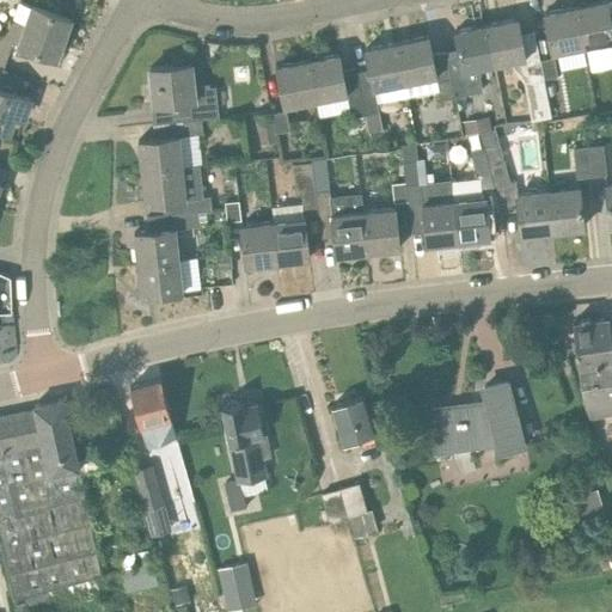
[(576,7),(585,47),(611,41),(611,20),(607,0),(576,7)]
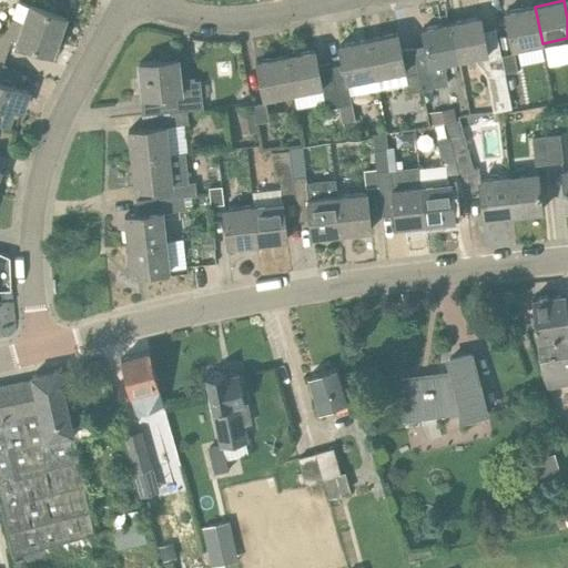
[(0,62),(3,63),(7,53),(12,39),(53,54),(67,18),(30,6),(23,23),(9,19),(3,34),(0,33),(0,62)]
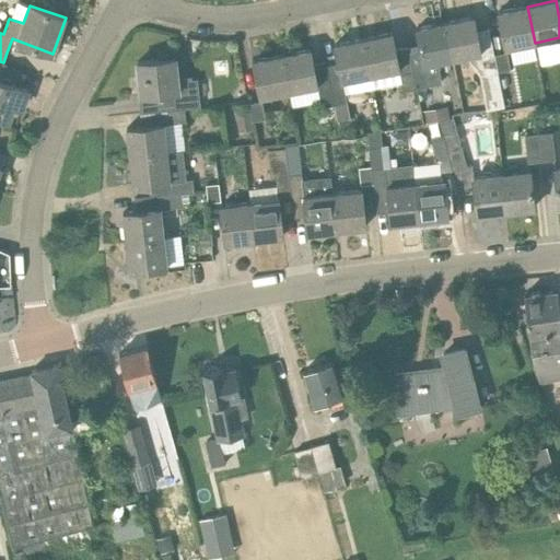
[(535,43),(527,7),(499,12),(506,48),(535,43)]
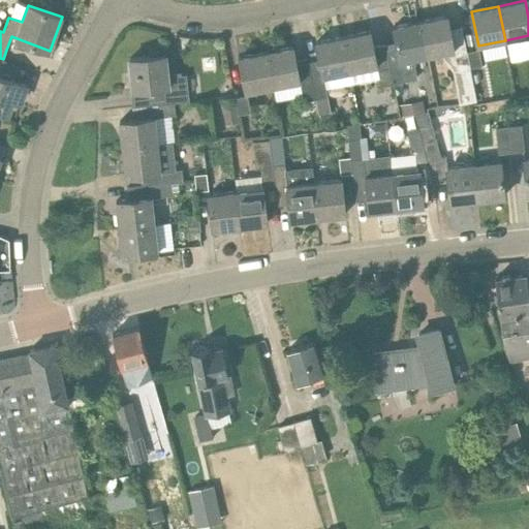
[(428,56),(439,54),(455,51),(448,17),(422,22),(428,56)]
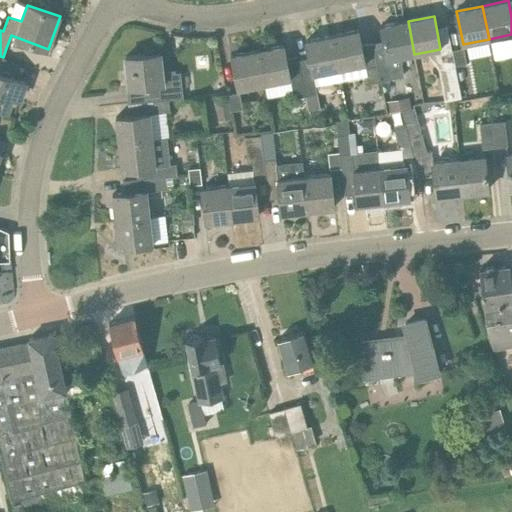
[(400,57),(414,54),(408,21),(381,26),(384,41),(373,43),(381,82),(392,79),(404,77),(400,57)]
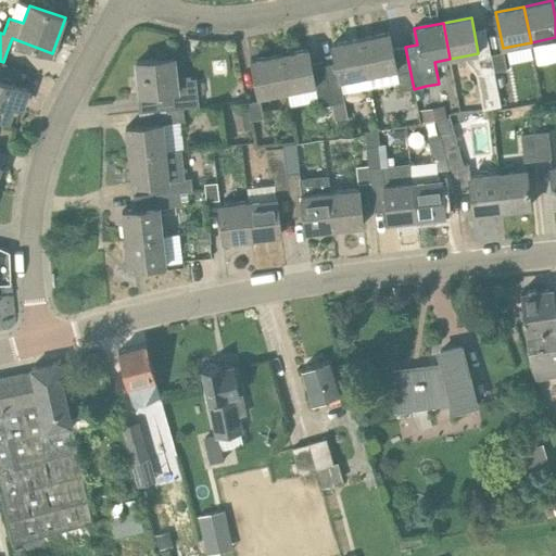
[(396,70),(401,91),(414,89),(405,47),(393,50),(390,33),(362,39),(368,75),(396,70)]
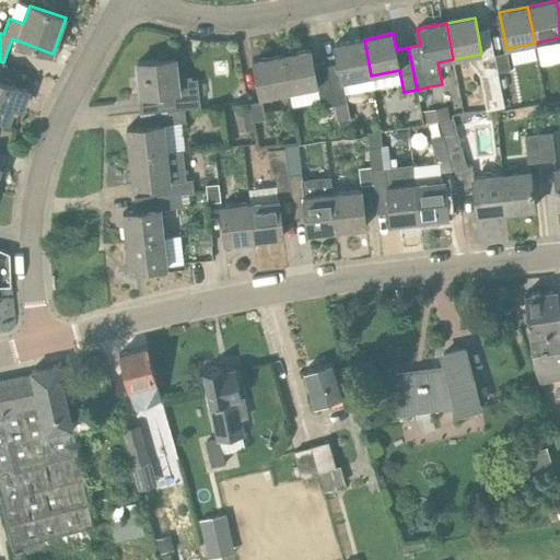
[(343,82),(371,76),(364,39),(336,45),(339,65),(327,68),(331,89),(335,106),(338,121),(347,119),(350,118),(348,103),(343,82)]
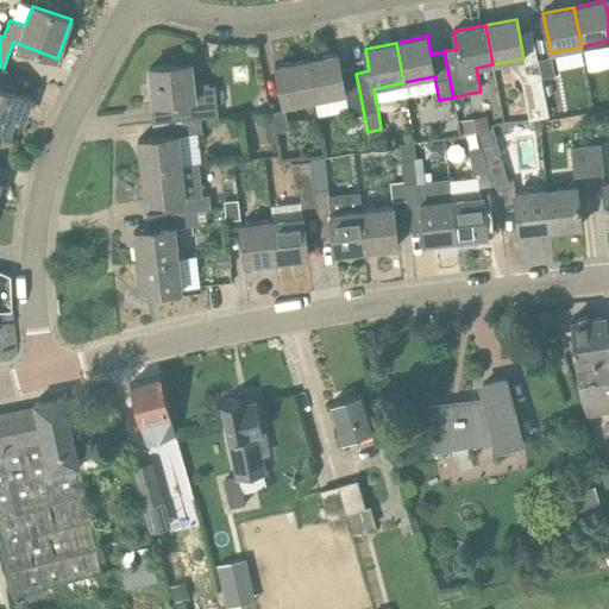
[(346,94),(351,118),(364,115),(360,96),(356,74),(343,76),(338,55),(307,61),(315,100),(346,94)]
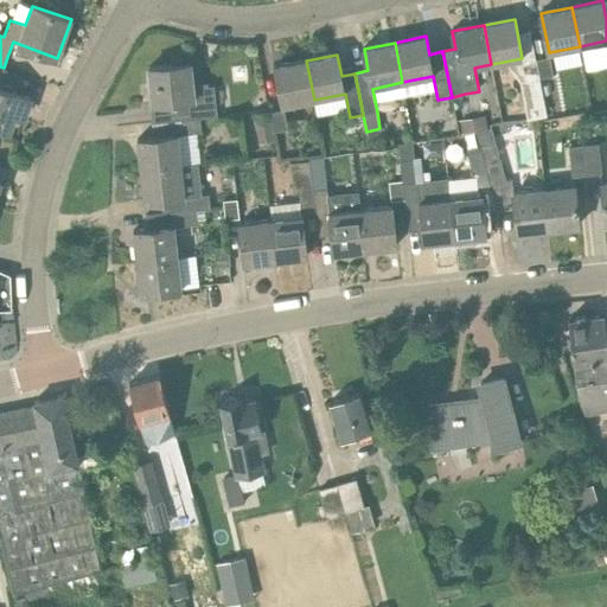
[(536,61),(540,78),(553,76),(549,58),(536,61)]
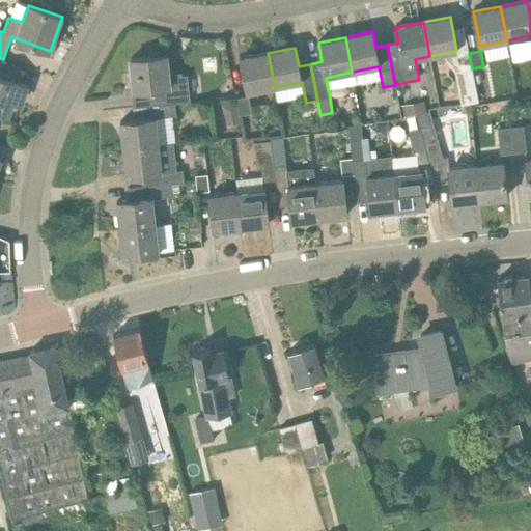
[(275,87),(268,53),(241,58),(248,93),(275,87)]
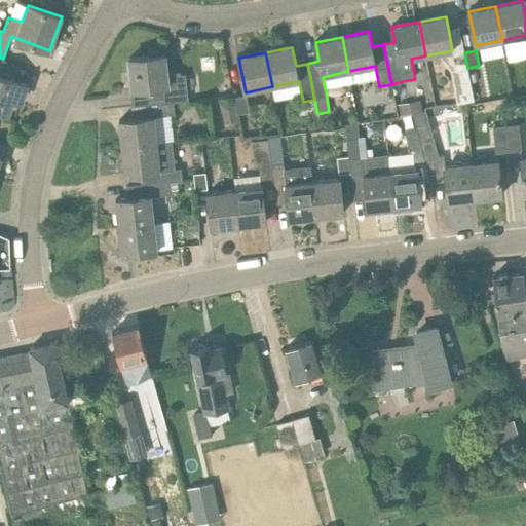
[(456,70),(450,71),(455,97),(456,104),(474,101),(467,68),(464,52),(453,54),(456,70)]
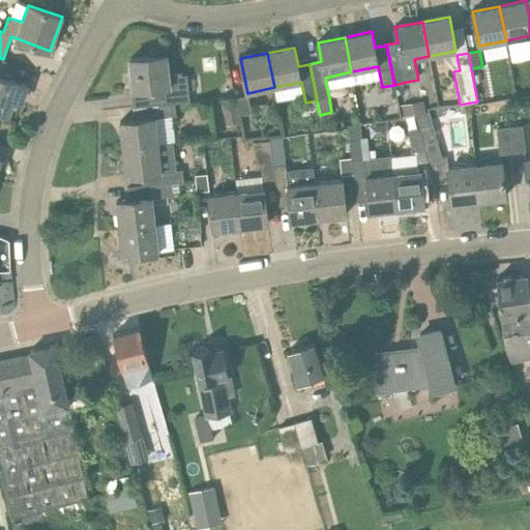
[(158,89),(160,106),(175,104),(190,102),(189,91),(195,90),(194,79),(188,79),(187,75),(169,77),(167,56),(130,59),(134,91),(158,89)]
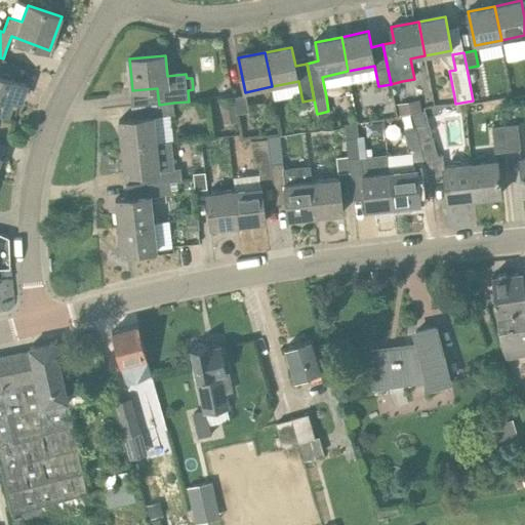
[(3,58),(0,57),(0,111),(8,114),(13,99),(21,103),(27,85),(1,76),(7,61),(3,58)]
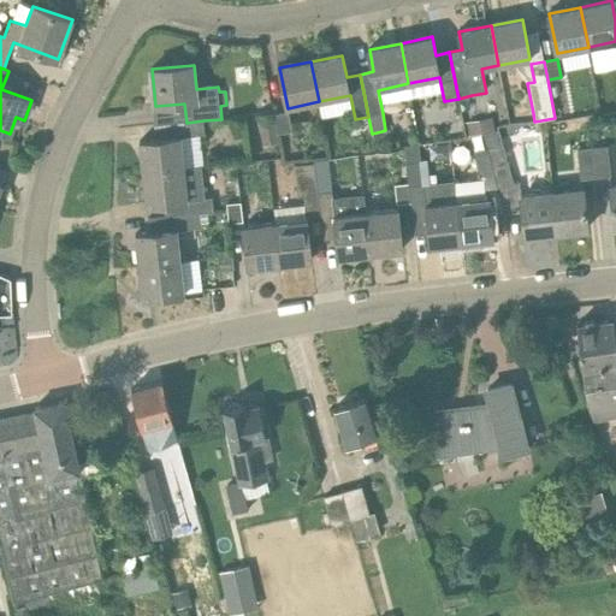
[(279,143),(277,134),(273,114),(272,112),(255,114),(259,131),(262,147),(279,143)]
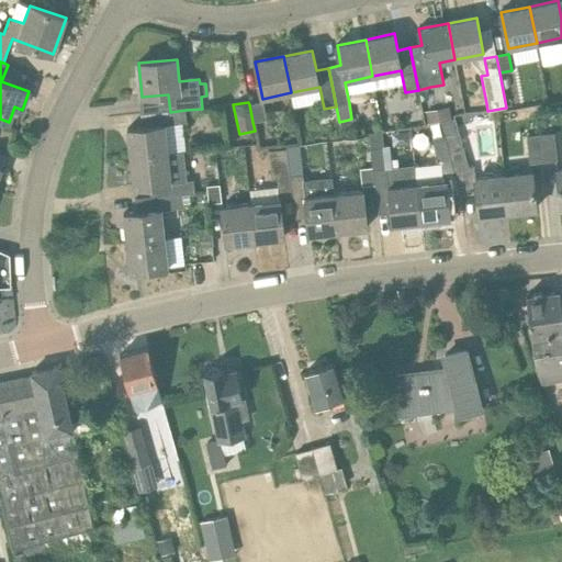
[(262,102),(249,104),(253,122),(267,120),(262,102)]
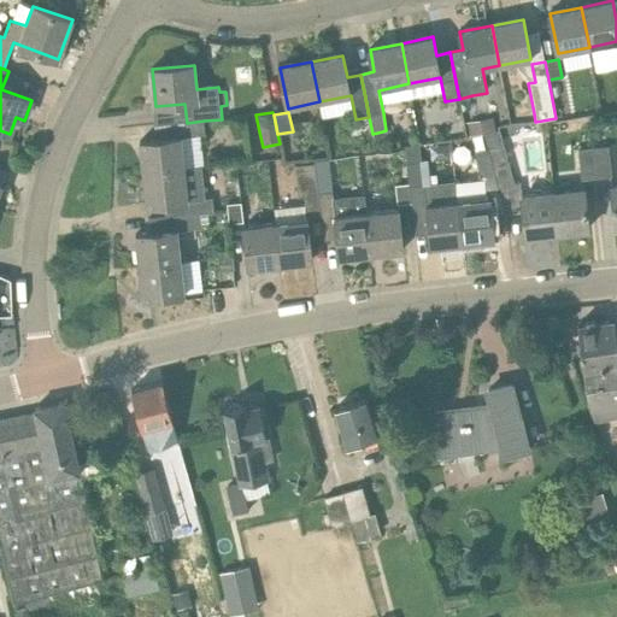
[(471,135),(494,130),(493,119),(469,124),(471,135)]
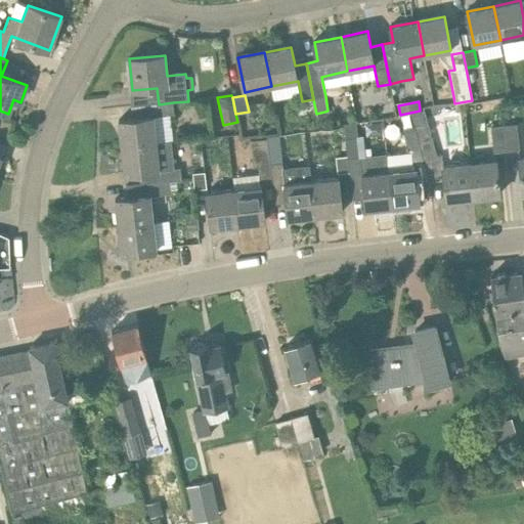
[(174,115),(173,102),(159,104),(160,116),(174,115)]
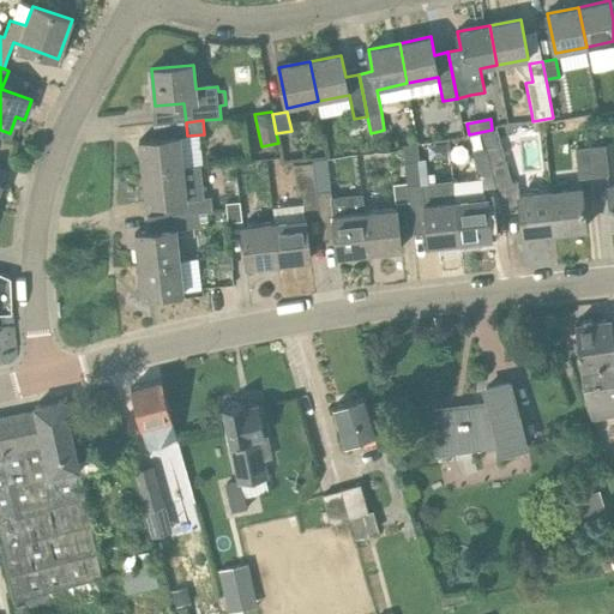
[(486,152),(498,190),(511,186),(497,128),(481,133),(486,152)]
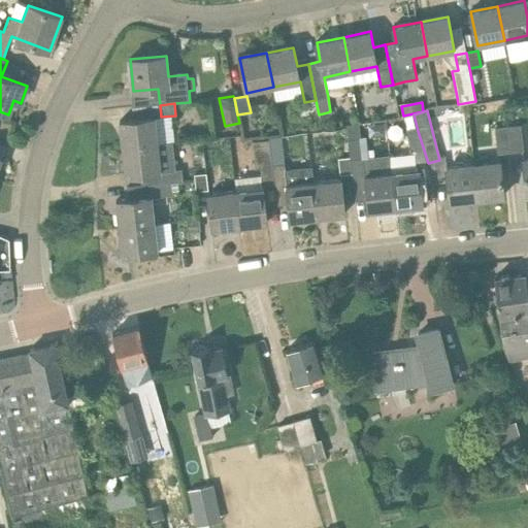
[(328,121),(327,112),(319,114),(320,123),(328,121)]
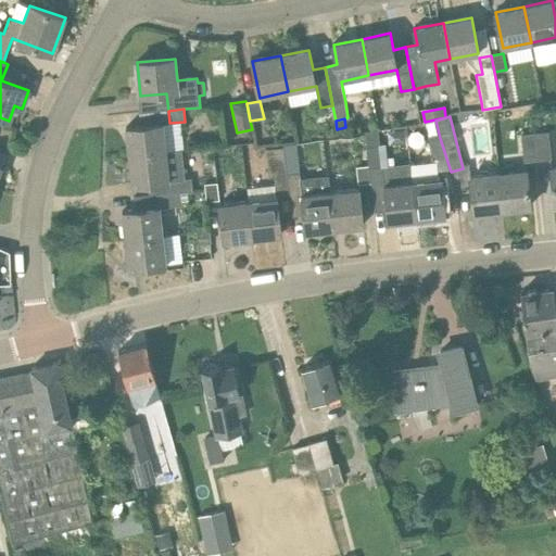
[(166,153),(166,152),(163,124),(126,128),(129,158),(166,153)]
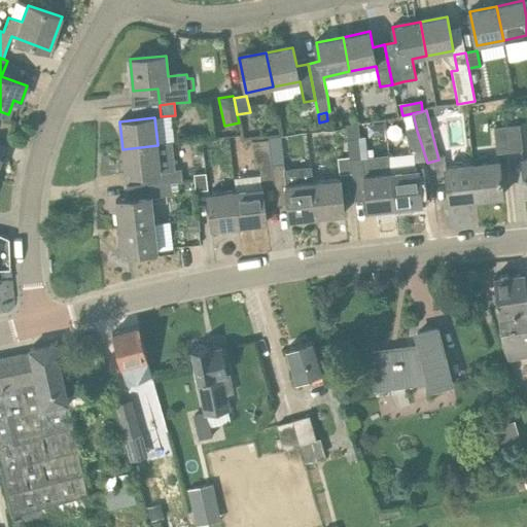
[(345,126),(346,140),(359,138),(357,124),(345,126)]
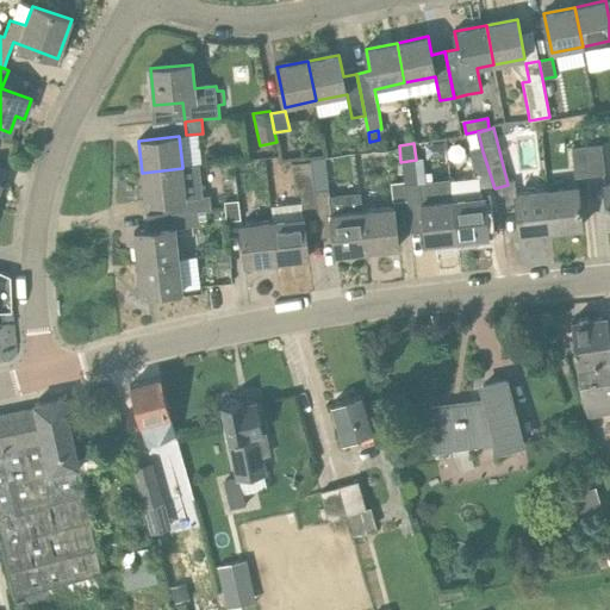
[(602,144),(586,147),(590,176),(604,175),(602,144)]
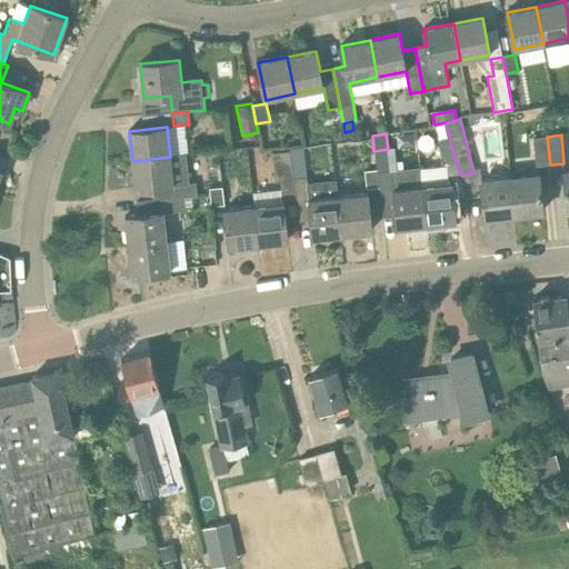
[(550,165),(547,137),(532,138),(536,166),(550,165)]
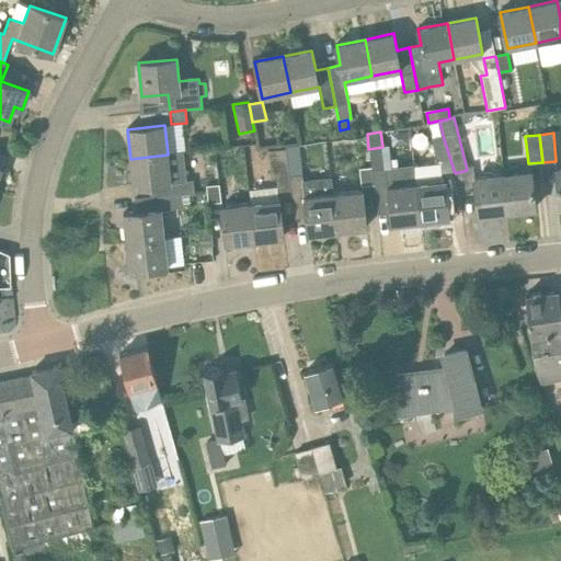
[(455,173),(444,139),(432,141),(442,176),(455,173)]
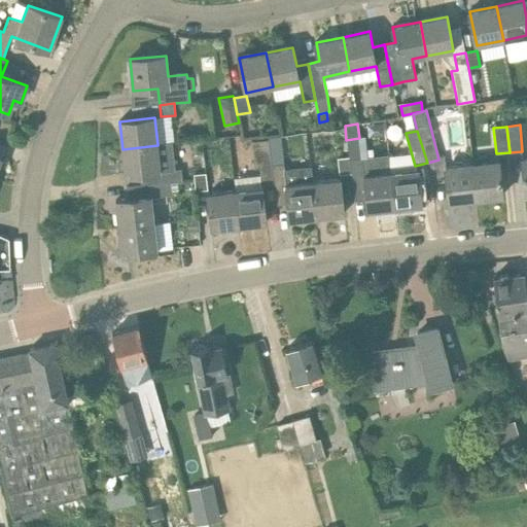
[(271,136),(275,161),(286,160),(283,135),(271,136)]
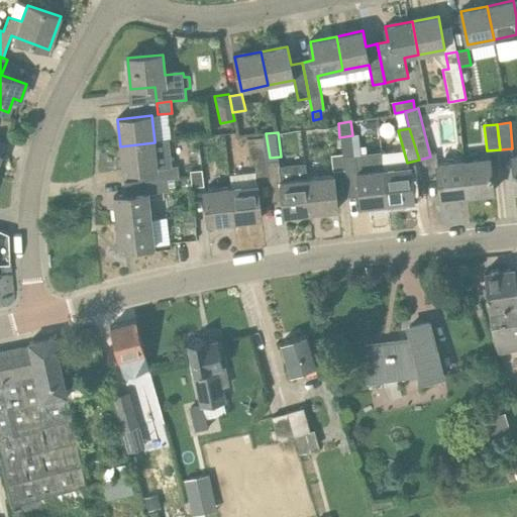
[(342,156),(354,153),(352,135),(339,137),(342,156)]
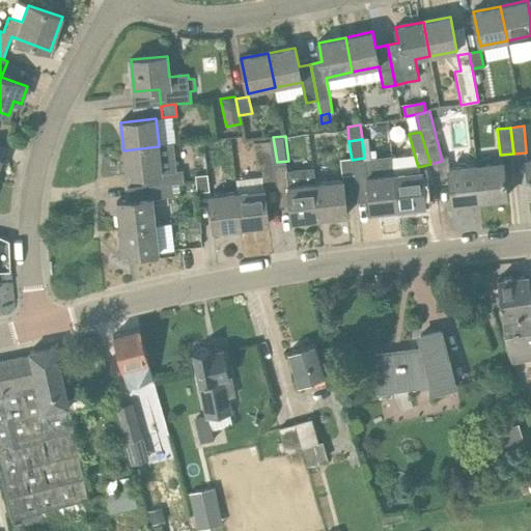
[(276,184),(274,167),(270,141),(254,142),(257,170),(263,169),(264,186),(276,184)]
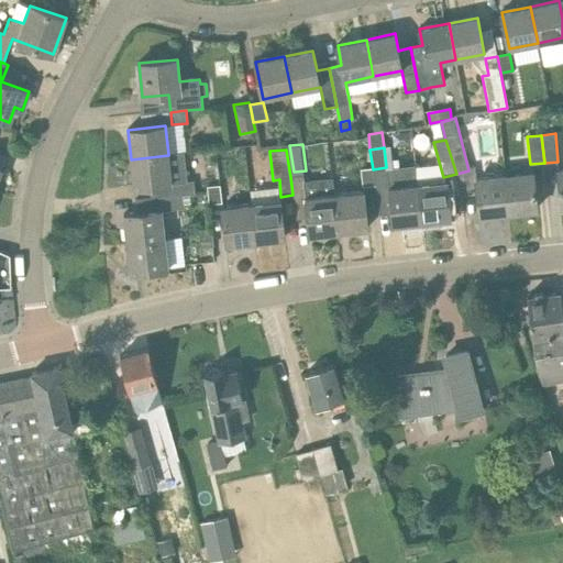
[(184,153),(168,154),(168,155),(131,159),(134,187),(148,186),(151,199),(181,195),(195,194),(194,180),(187,180),(184,153)]
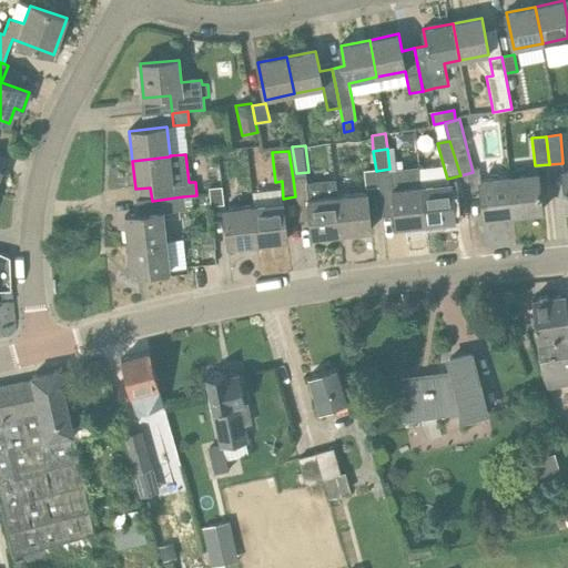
[(366,189),(378,186),(376,169),(363,170),(366,189)]
